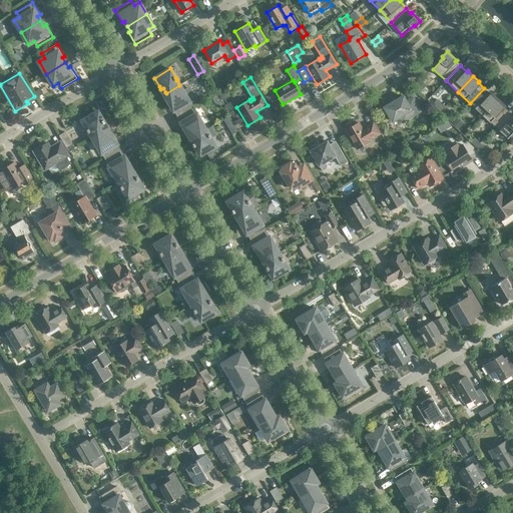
[(217,89),(224,87),(222,80),(215,82),(217,89)]
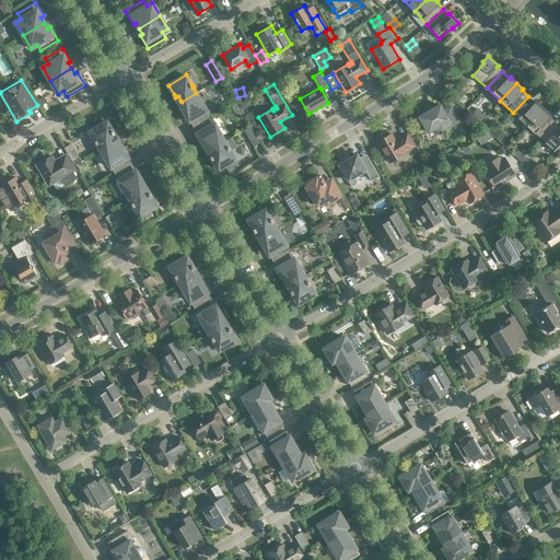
[(457,90),(453,94),(458,101),(464,95),(457,90)]
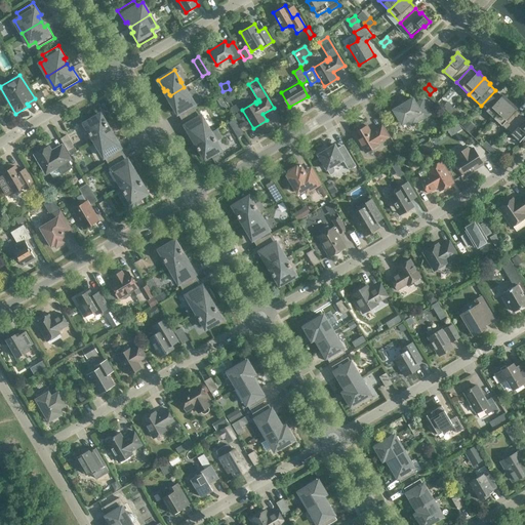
[(197,110),(184,87),(170,95),(169,94),(167,95),(174,108),(177,107),(184,118),(197,110)]
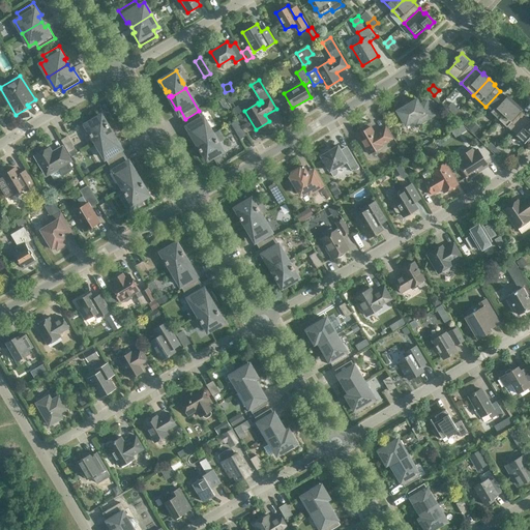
[(507,98),(500,91),(486,107),(498,119),(514,102),(508,96),(507,98)]
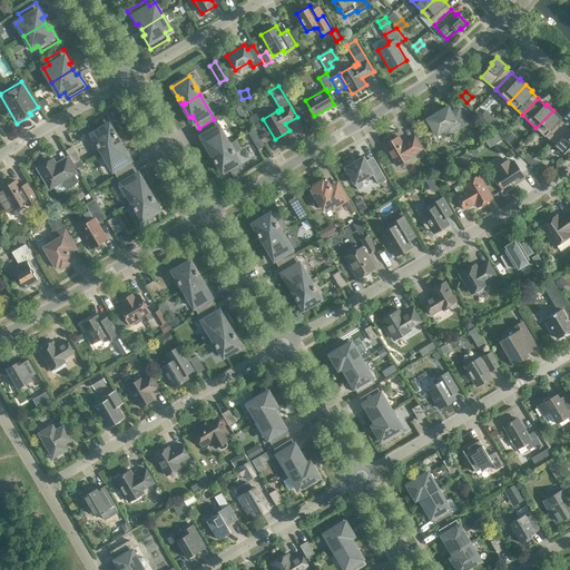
[(451,112),(448,107),(440,111),(440,112),(435,115),(428,119),(436,135),(443,130),(445,134),(450,135),(468,124),(459,108),(451,112)]
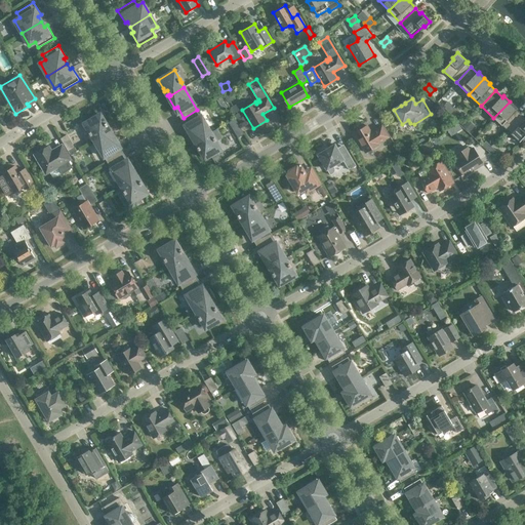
[(515,107),(510,102),(493,118),(507,129),(521,114),(514,108),(515,107)]
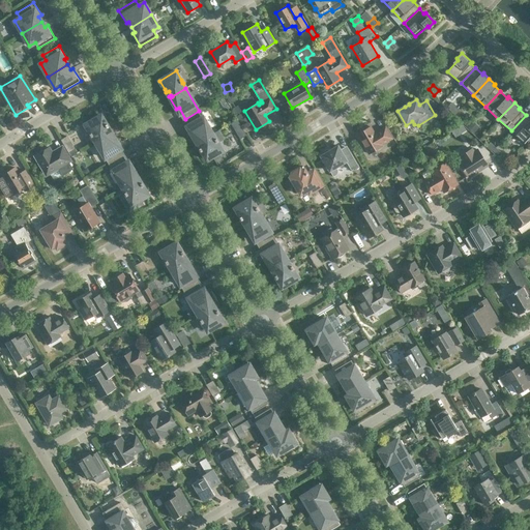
[(213,134),(199,111),(185,119),(192,130),(189,131),(197,144),(199,143),(199,142),(213,134)]
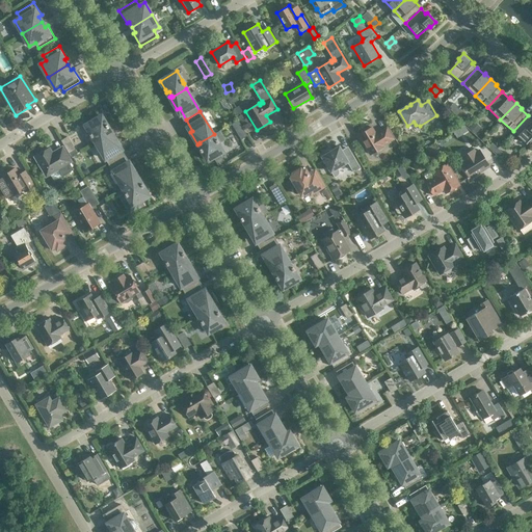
[(92,137),(96,142),(109,134),(109,133),(106,129),(109,127),(107,124),(107,125),(102,115),(85,125),(90,134),(91,137),(92,137)]
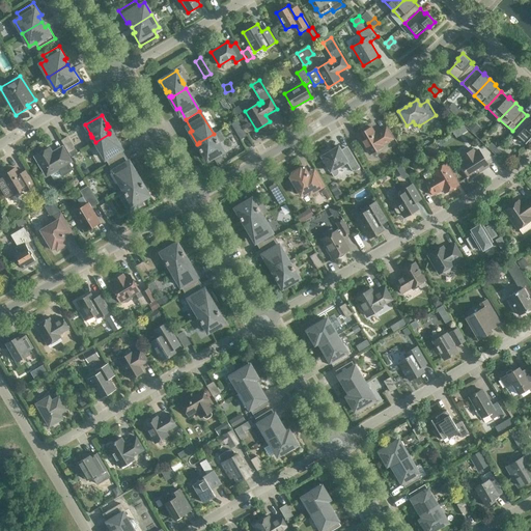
[(530,118),(527,115),(512,131),(525,143),(530,137),(530,118)]
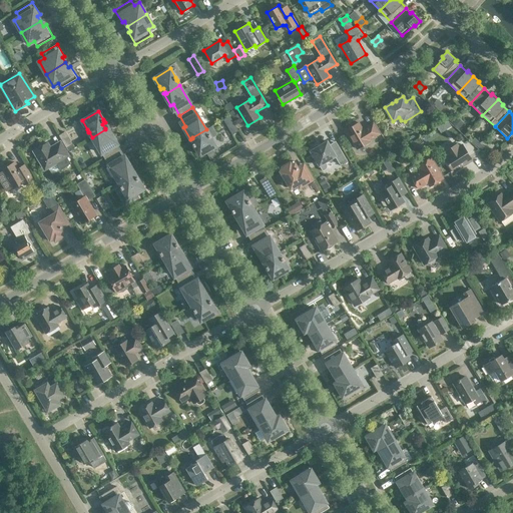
[(229,115),(223,119),(232,134),(238,130),(229,115)]
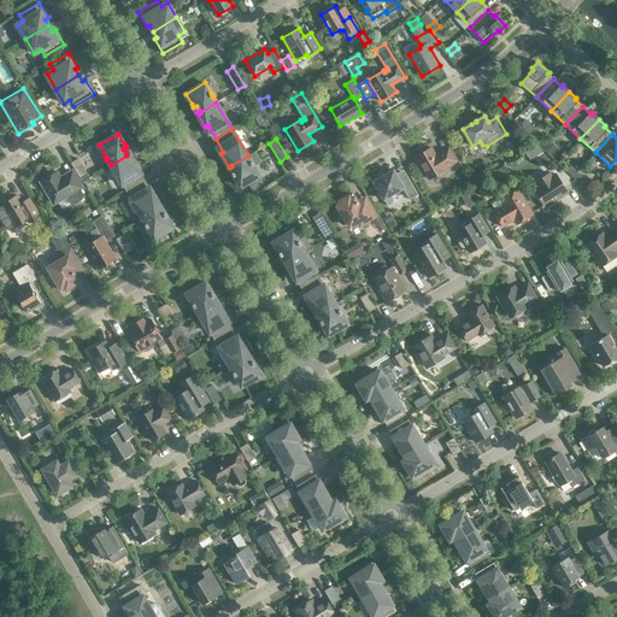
[(550,144),(545,150),(551,156),(556,150),(550,144)]
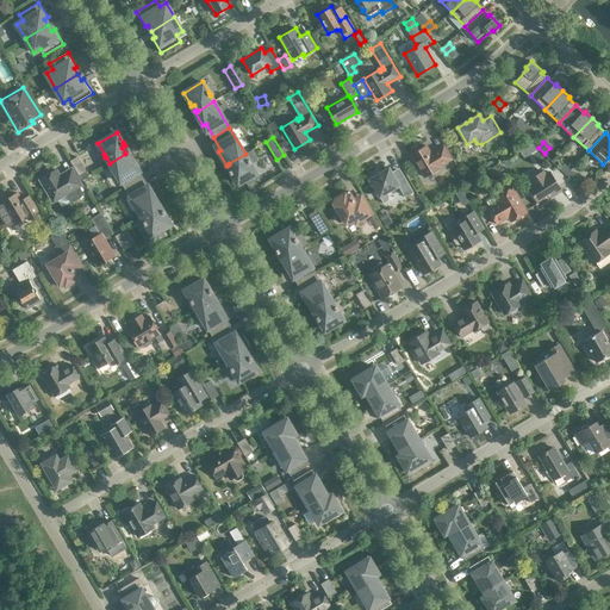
[(431,154),(425,145),(409,156),(415,166),(417,165),(424,178),(440,168),(439,167),(444,163),(452,160),(443,145),(436,150),(437,150),(431,154)]
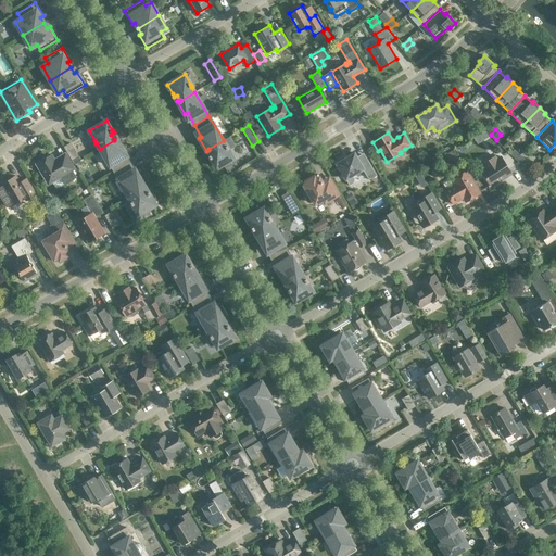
[(229,137),(224,140),(209,149),(209,150),(212,154),(209,155),(211,159),(212,159),(217,168),(234,158),(228,149),(235,144),(229,137)]
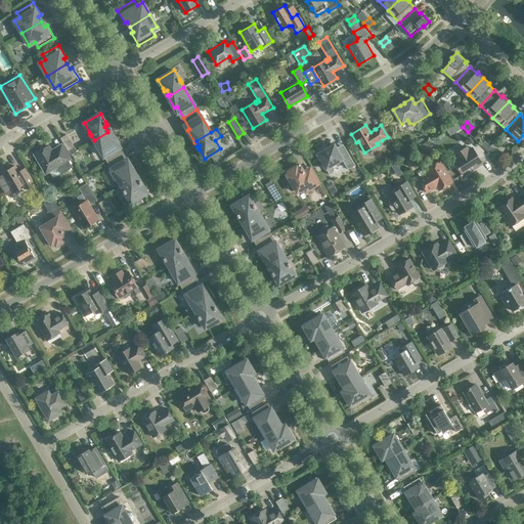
[(110,130),(107,131),(107,132),(94,140),(107,163),(121,155),(115,143),(117,142),(110,130)]
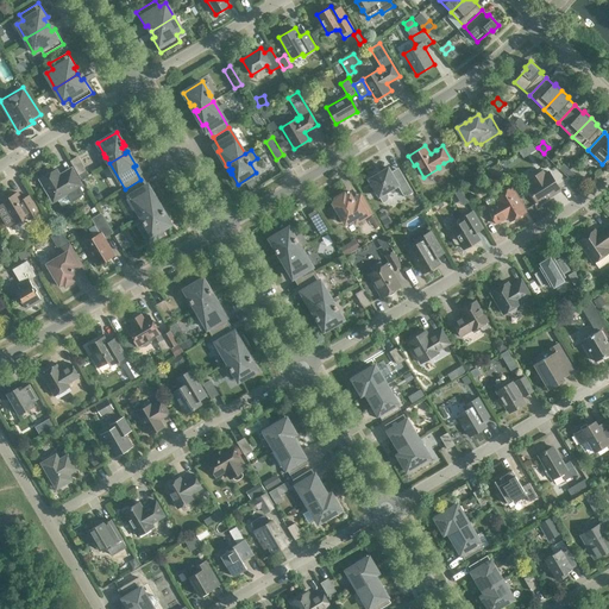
[(77,157),(70,161),(79,175),(81,180),(88,175),(77,157)]
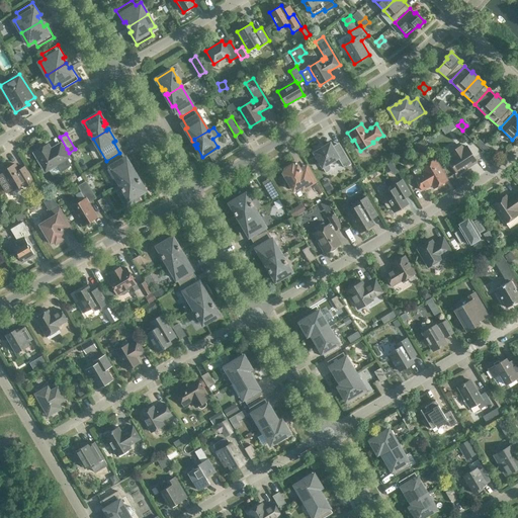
[(334,149),(330,143),(323,148),(321,146),(320,146),(318,147),(317,148),(317,149),(317,151),(314,153),(326,173),(326,172),(329,171),(330,170),(330,168),(330,166),(329,163),(338,158),(342,165),(343,166),(344,166),(345,166),(346,166),(347,166),(351,163),(340,145),(334,149)]
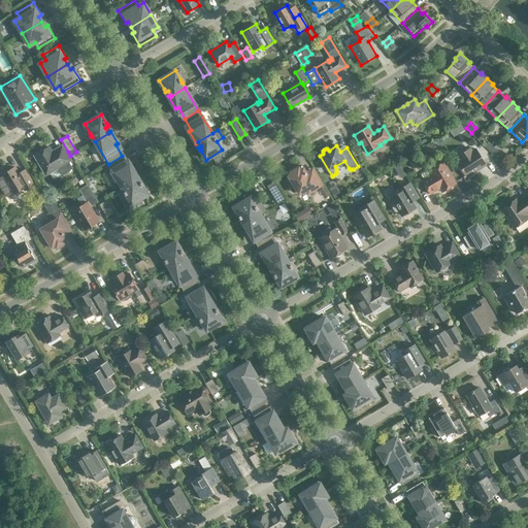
[(52,152),(48,146),(34,156),(45,173),(46,172),(48,173),(57,168),(58,168),(62,175),(73,168),(69,161),(70,160),(63,147),(56,153),(52,152)]
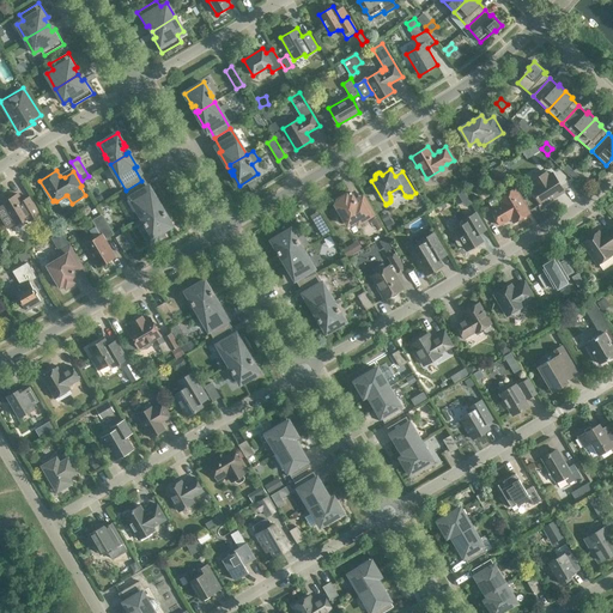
[(534,184),(530,187),(541,206),(553,199),(552,198),(557,194),(558,195),(565,192),(553,173),(548,176),(546,173),(532,181),(534,184)]
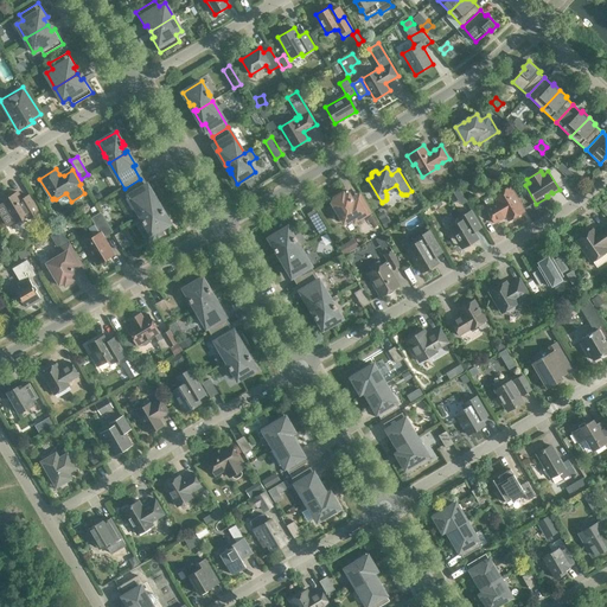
[(251,177),(246,181),(249,187),(256,184),(251,177)]
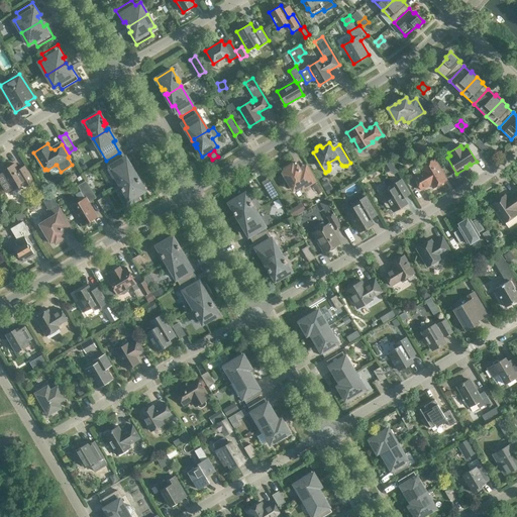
[(126,164),(119,152),(106,161),(119,183),(132,175),(133,176),(135,174),(128,162),(126,164)]
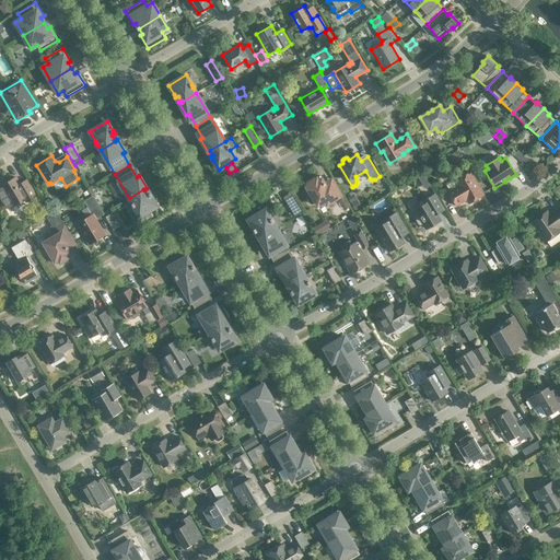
[(469,203),(483,195),(470,172),(455,181),(458,185),(447,191),(456,206),(467,200),(469,203)]
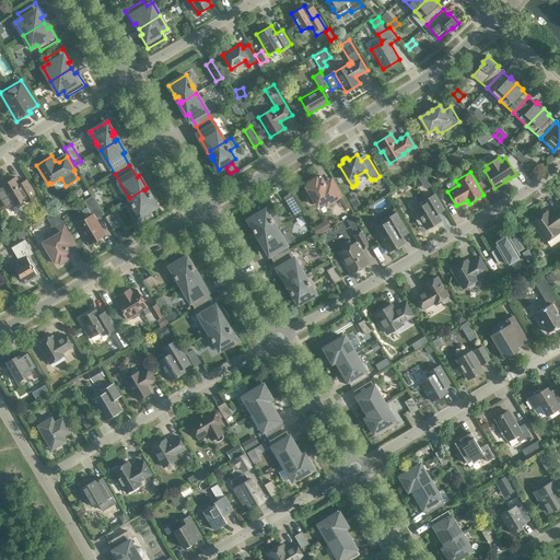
[(423,174),(418,177),(421,183),(427,179),(423,174)]
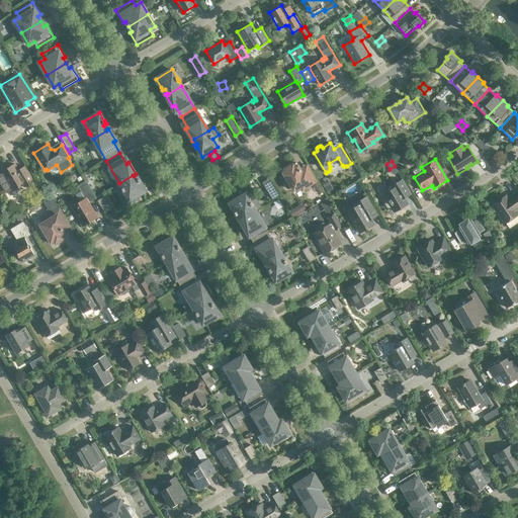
[(285,169),(282,171),(287,180),(286,180),(284,182),(284,185),(286,187),(288,188),(291,188),(292,187),(293,190),(300,186),(303,190),(317,181),(309,169),(303,173),(296,163),(292,165),(292,163),(284,168),(285,169)]
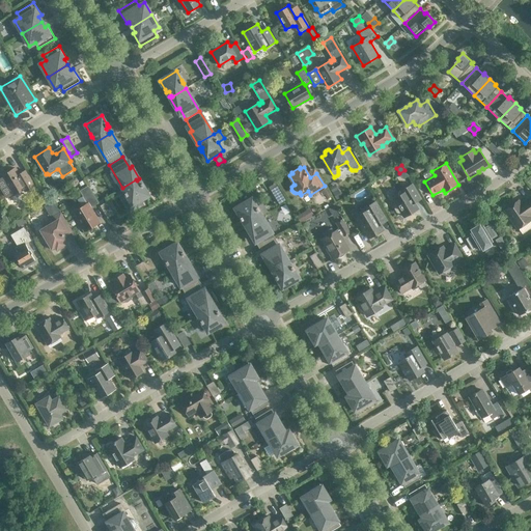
[(21,178),(15,168),(1,176),(2,177),(0,178),(0,185),(7,197),(12,194),(12,195),(24,189),(25,191),(34,186),(27,174),(21,178)]
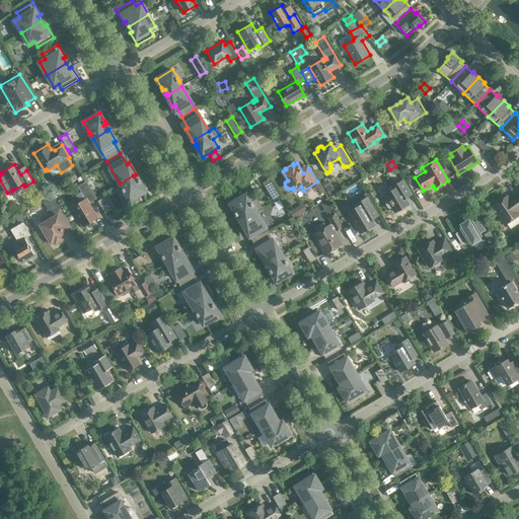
[(122,199),(127,208),(140,200),(137,196),(145,191),(140,181),(141,181),(139,178),(136,180),(134,176),(133,175),(120,183),(123,189),(122,189),(124,192),(125,192),(127,196),(122,199)]
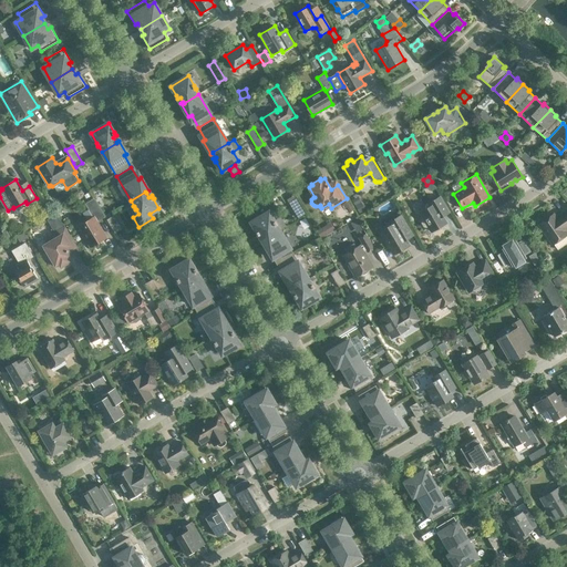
[(295,196),(288,199),(298,218),(305,214),(295,196)]
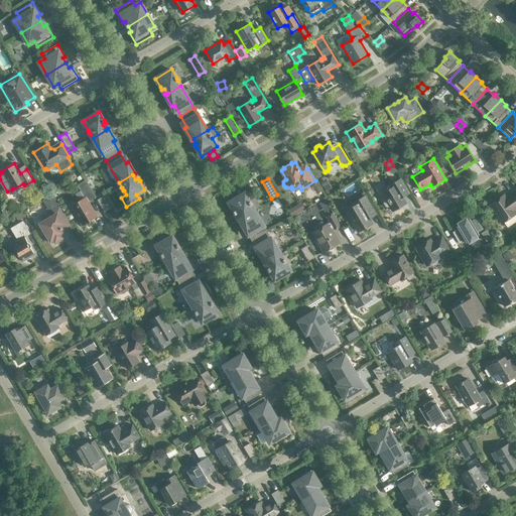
[(384,203),(386,207),(388,207),(390,206),(393,211),(406,203),(402,196),(402,194),(407,190),(400,179),(387,186),(387,188),(388,190),(382,194),(386,200),(384,201),(384,203)]
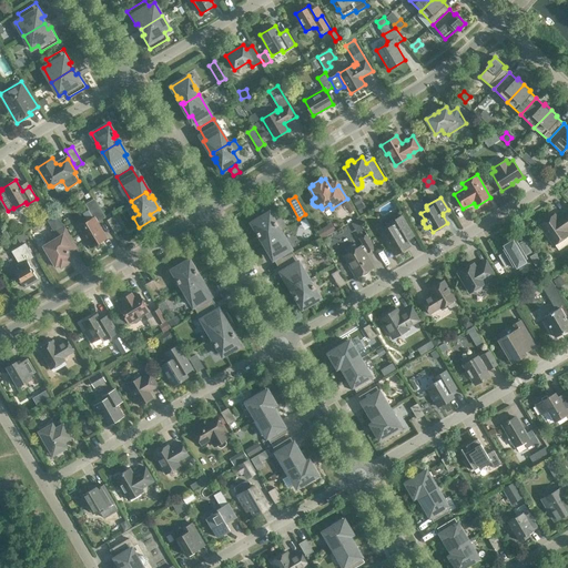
[(92,247),(105,239),(100,230),(101,230),(100,226),(98,222),(105,217),(94,199),(85,204),(93,217),(78,226),(85,239),(87,239),(92,247)]
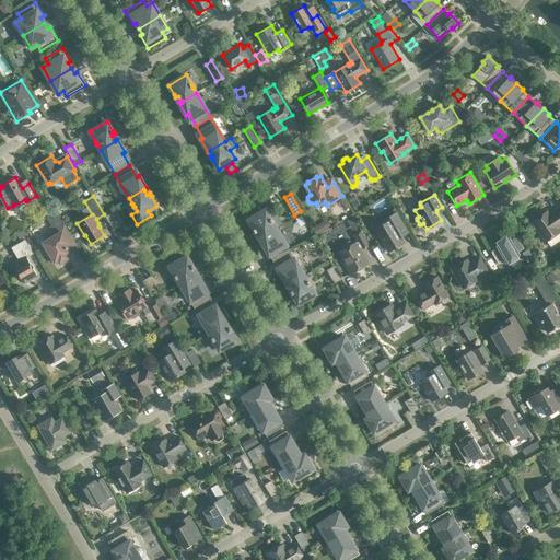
[(350,203),(354,211),(361,208),(357,200),(350,203)]
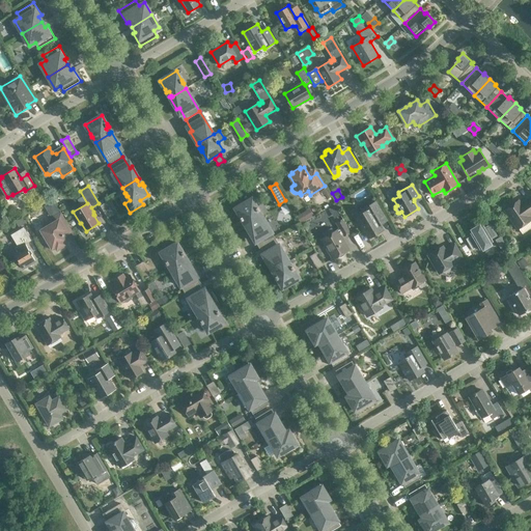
[(530,196),(521,203),(519,200),(504,210),(518,229),(530,219),(530,218),(529,216),(530,215),(530,196)]
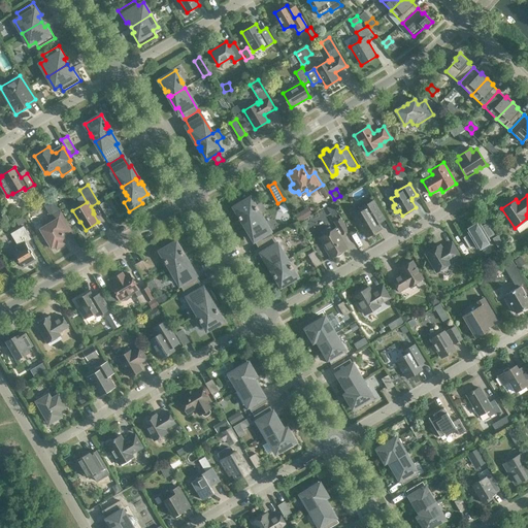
[(243,218),(245,222),(246,223),(260,215),(265,211),(261,203),(256,206),(250,197),(234,207),(239,216),(240,219),(243,218)]
